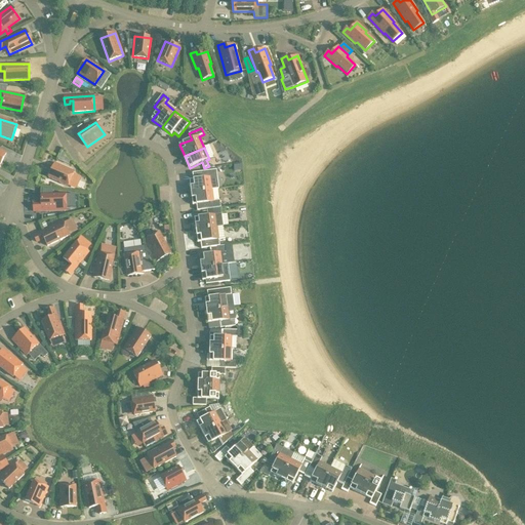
[(70,161),(62,151),(58,160),(69,164),(70,161)]
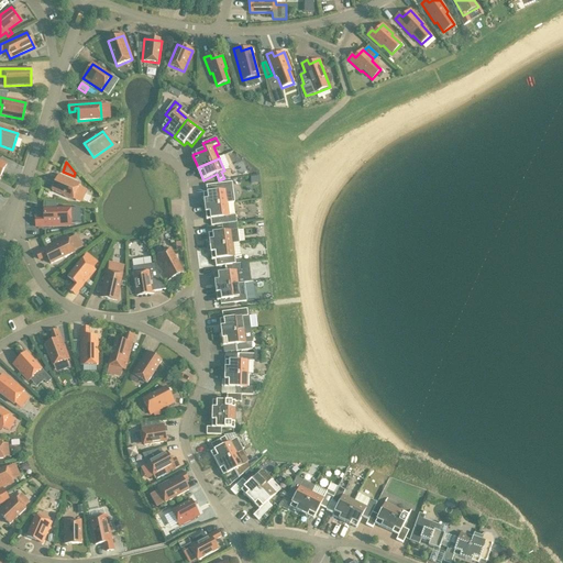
[(73,200),(79,184),(58,175),(52,190),(73,200)]
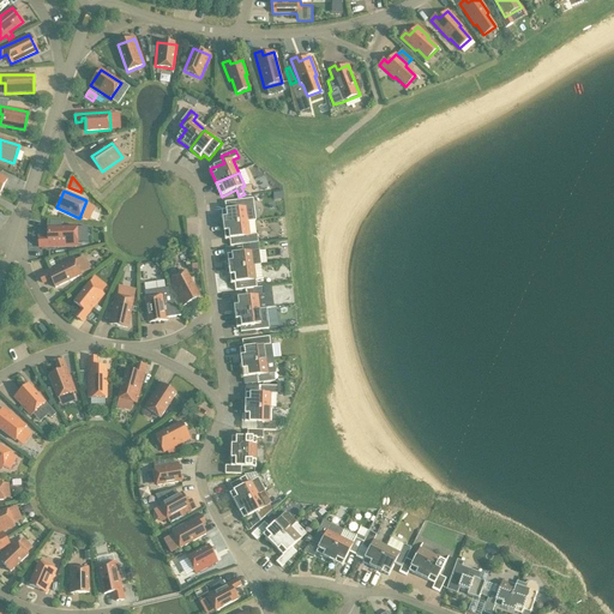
[(238,209),(222,211),(224,226),(250,222),(247,208),(244,209),(244,200),(236,202),(238,209)]
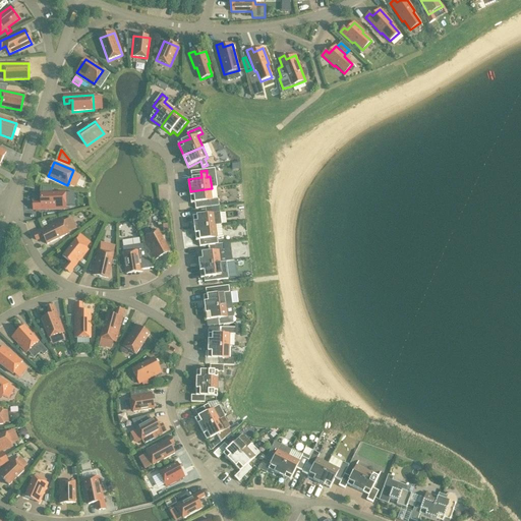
[(195,210),(206,208),(206,209),(211,208),(223,206),(223,204),(219,205),(218,199),(213,199),(212,188),(190,191),(191,205),(194,204),(195,210)]
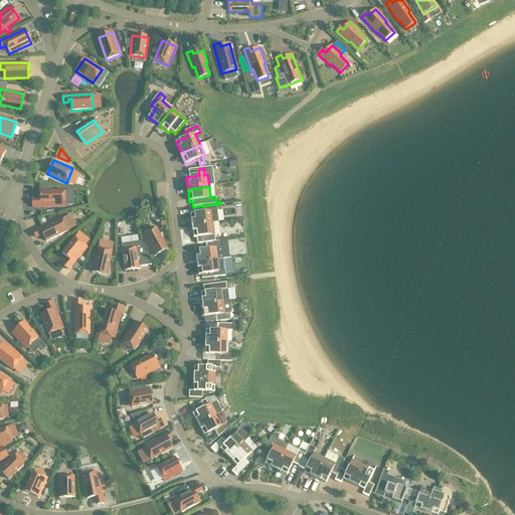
[(32,201),(32,208),(64,206),(64,191),(40,192),(40,203),(38,203),(38,200),(32,201)]
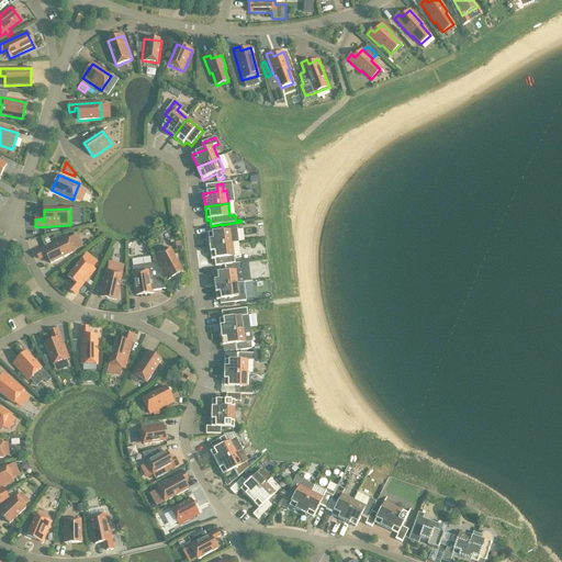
[(211,247),(233,244),(232,231),(228,231),(227,224),(222,225),(223,232),(209,234),(211,247)]
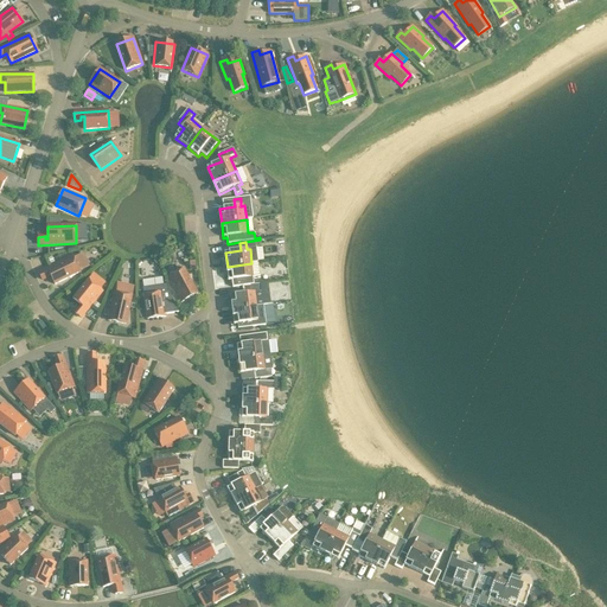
[(50,276),(55,285),(81,273),(72,256),(38,273),(42,280),(50,276)]
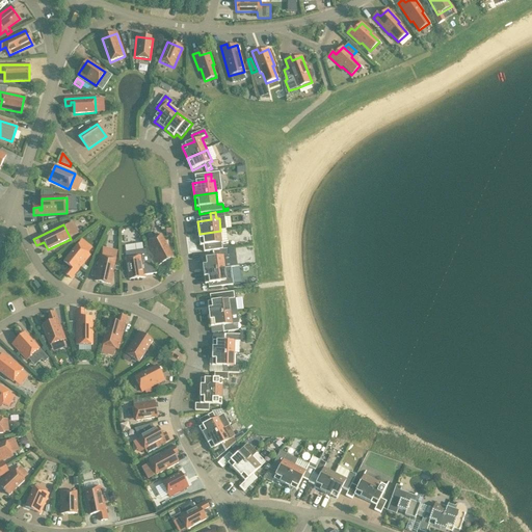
[(213,251),(223,250),(222,243),(229,242),(227,230),(220,231),(200,234),(201,246),(204,246),(205,253),(213,251)]
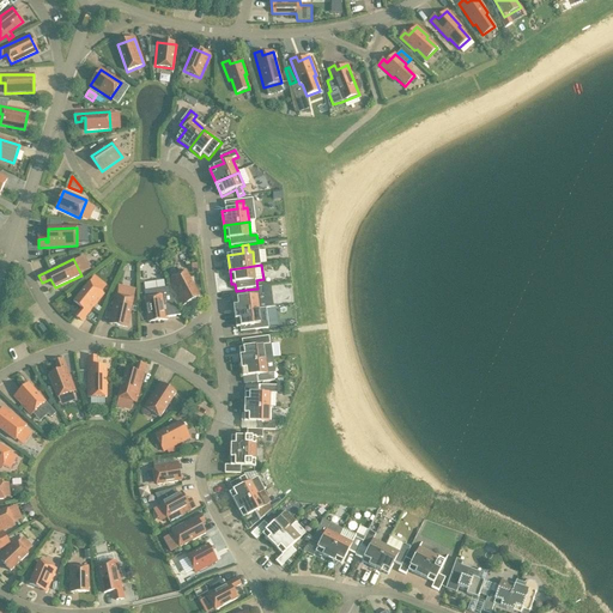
[(183,305),(199,297),(186,272),(169,280),(183,305)]
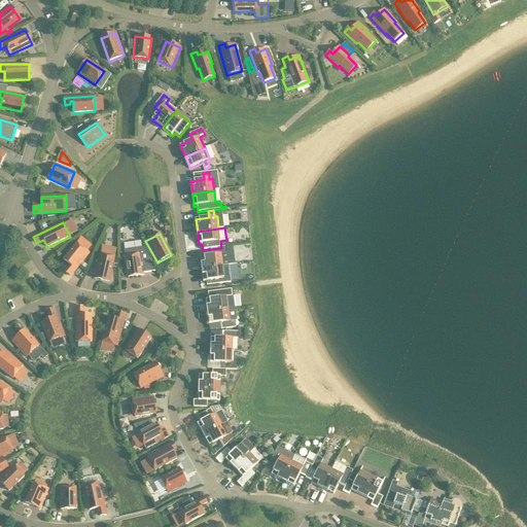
[(89,253),(76,243),(63,259),(72,268),(71,269),(69,269),(66,273),(70,276),(89,253)]
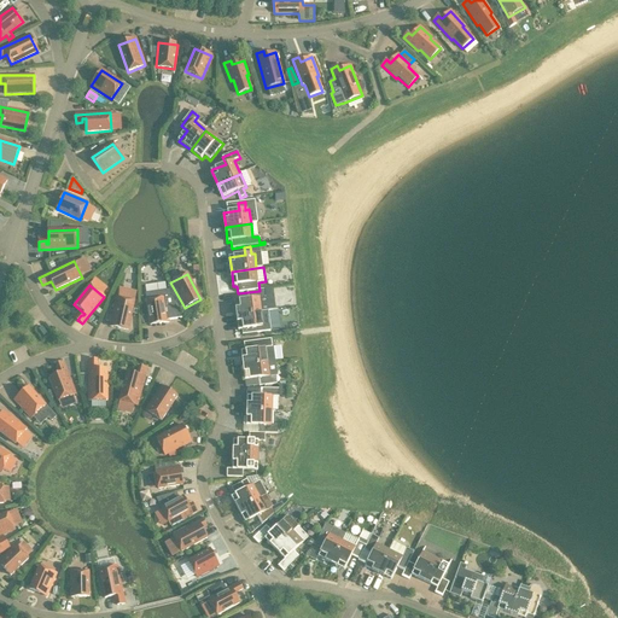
[(237,316),(262,313),(260,296),(267,295),(266,290),(260,291),(248,292),(249,299),(235,301),(237,316)]
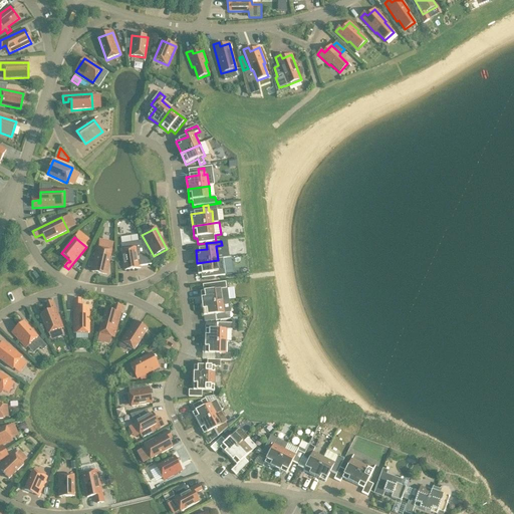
[(106,275),(111,251),(96,248),(93,263),(89,262),(88,267),(91,268),(91,271),(106,275)]
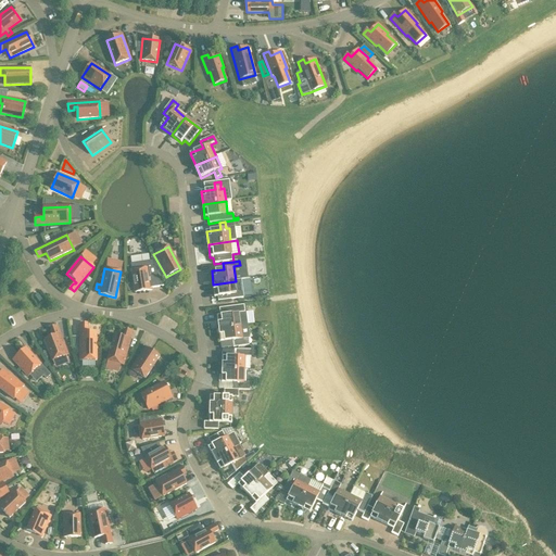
[(135,293),(152,290),(148,268),(131,270),(135,293)]
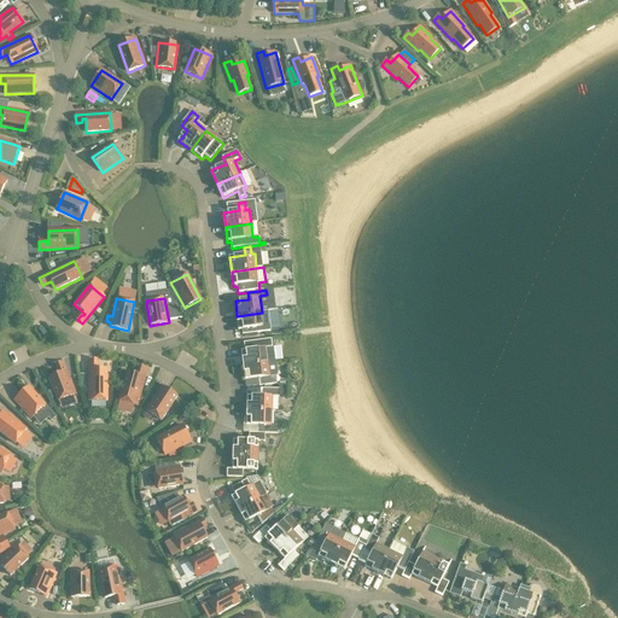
[(262,313),(237,316),(239,331),(243,331),(244,336),(256,333),(262,333),(272,332),(269,312),(262,313)]
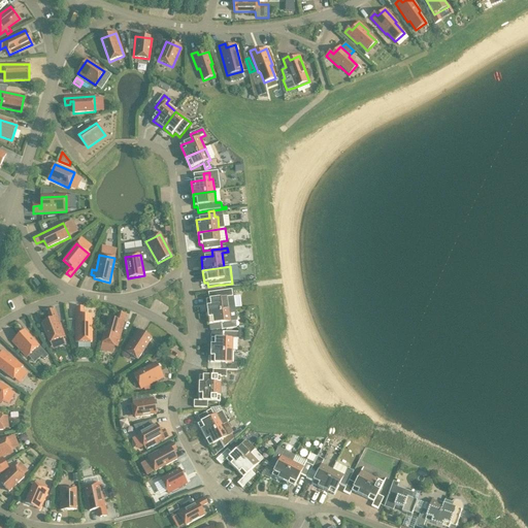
[(208,312),(230,309),(228,298),(233,297),(232,291),(208,294),(209,300),(206,300),(208,312)]
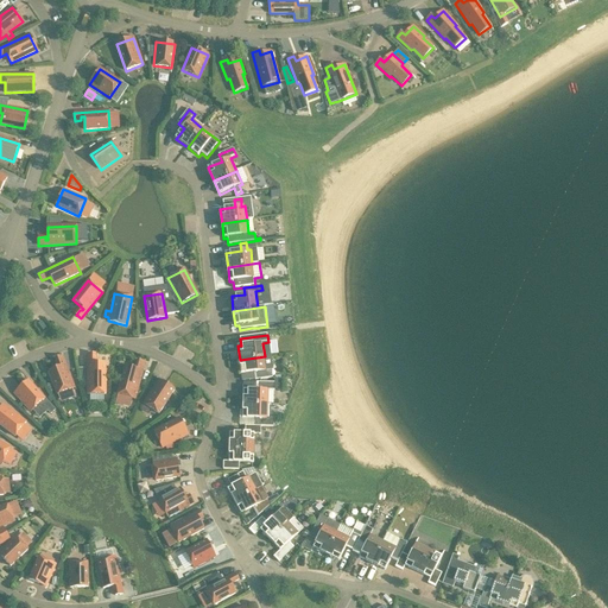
[(106,394),(106,390),(107,365),(95,365),(95,355),(88,355),(88,361),(88,363),(88,390),(88,394),(106,394)]
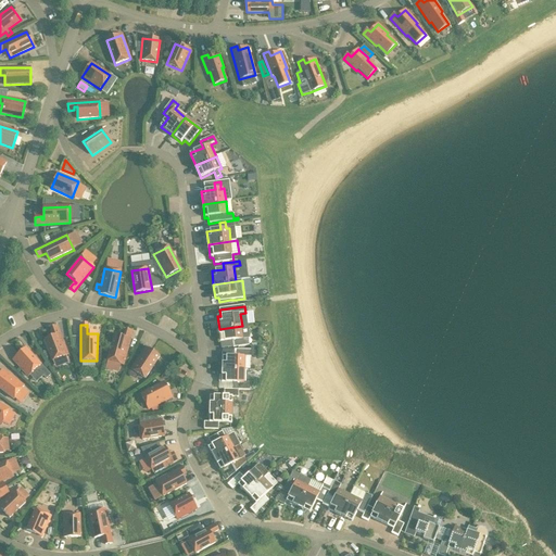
[(45,340),(53,361),(68,354),(58,326),(48,329),(51,338),(45,340)]
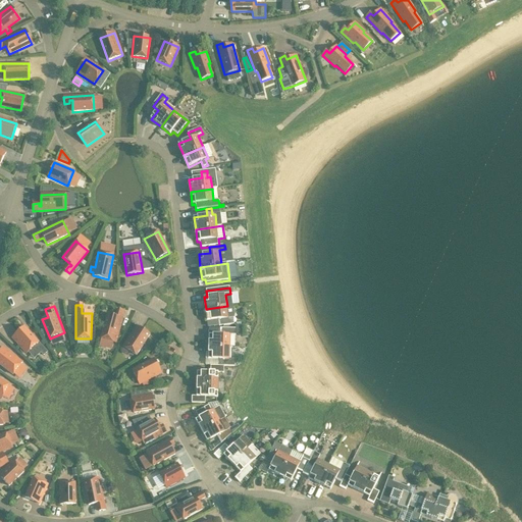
[(233,318),(228,319),(227,306),(206,309),(207,322),(218,320),(219,326),(235,324),(233,318)]
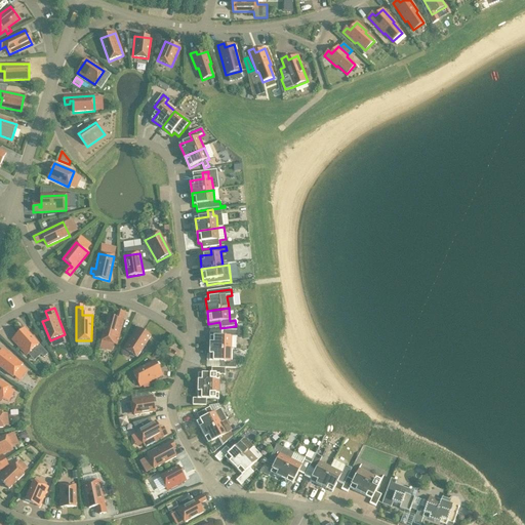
[(117,345),(126,313),(120,312),(118,320),(109,317),(102,340),(117,345)]
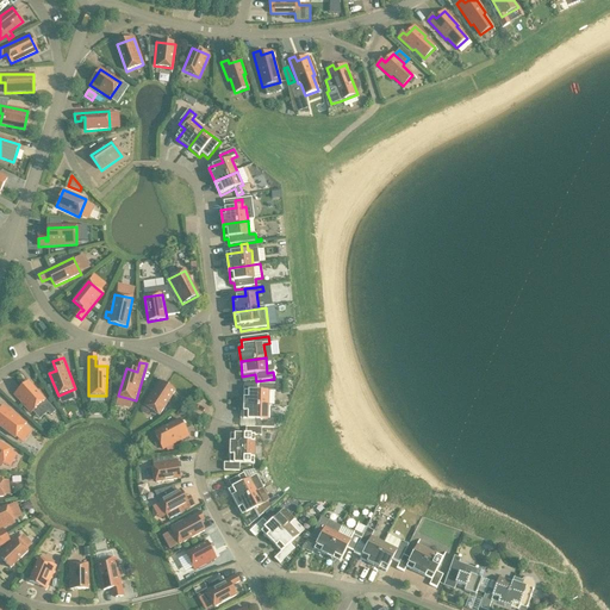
[(175,392),(160,381),(144,405),(160,416),(175,392)]
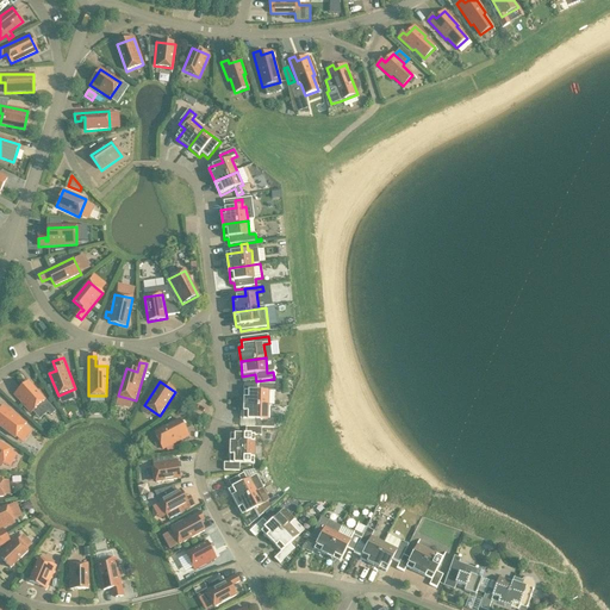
[(16,394),(31,412),(45,400),(29,383),(16,394)]
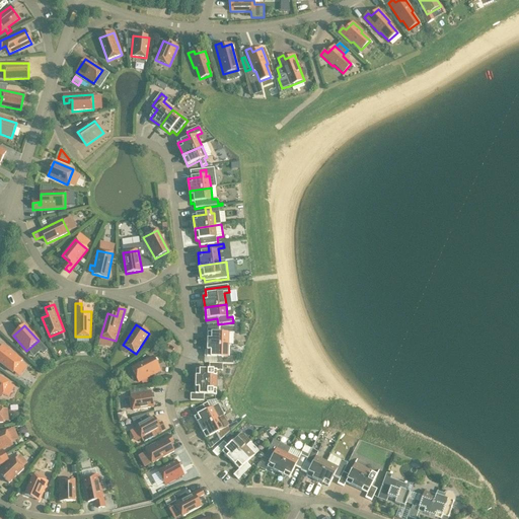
[(208,345),(229,346),(229,334),(234,334),(235,327),(220,326),(219,332),(208,332),(208,345)]
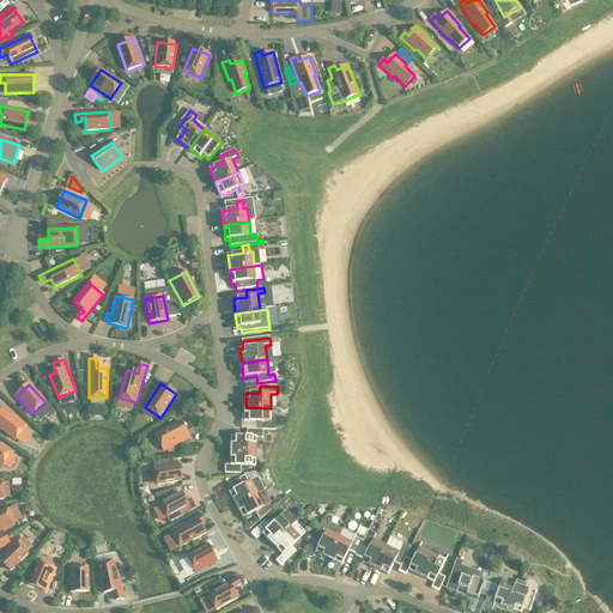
[(55,413),(49,406),(43,411),(50,418),(55,413)]
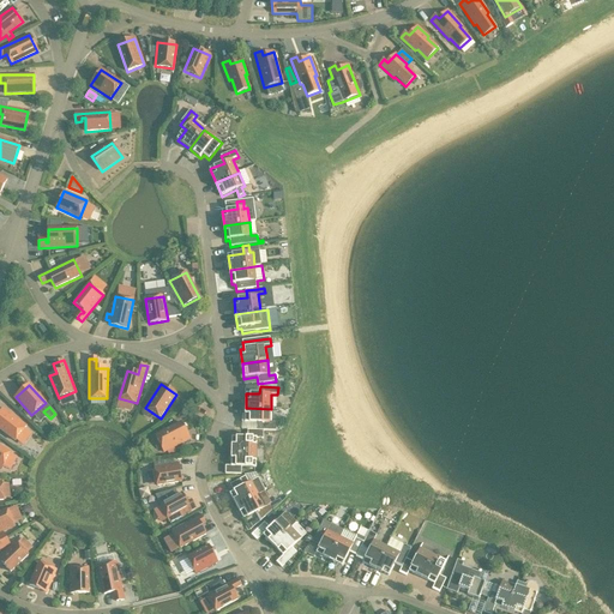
[(0,428),(16,440),(26,426),(4,408),(0,413),(0,428)]
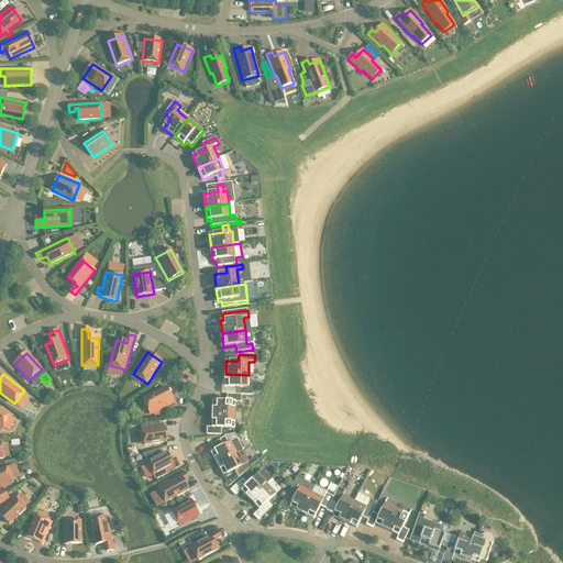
[(240,395),(242,395),(253,395),(253,387),(249,387),(249,375),(225,374),(225,388),(240,388),(240,395)]
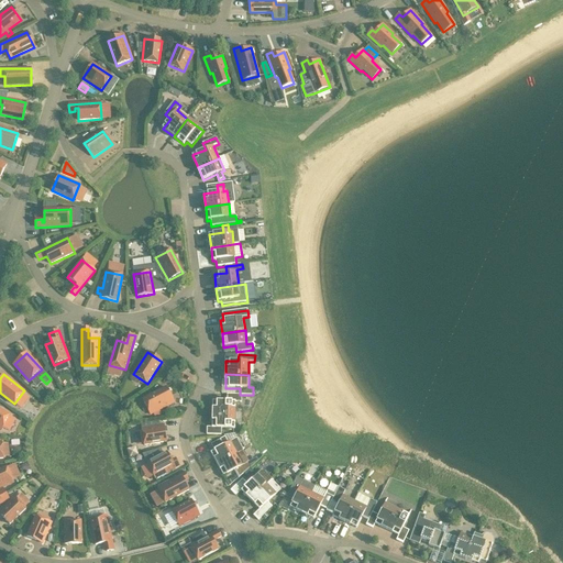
[(159,410),(175,403),(166,387),(143,399),(151,415),(153,414),(155,418),(162,415),(159,410)]
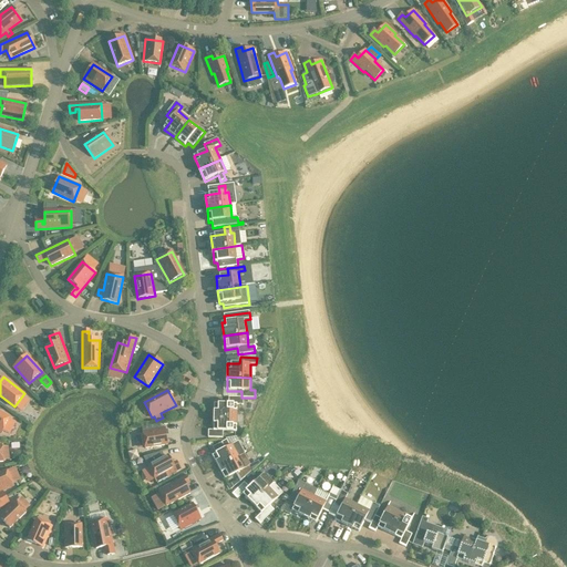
[(209,431),(208,437),(224,439),(224,432),(237,432),(238,405),(244,405),(244,398),(241,398),(229,398),(229,404),(215,404),(214,431),(209,431)]
